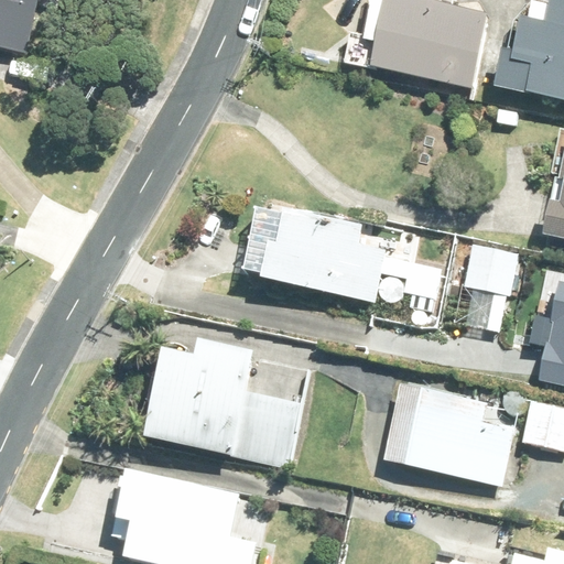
[(0,0),(0,44),(32,53),(45,0),(0,0)]
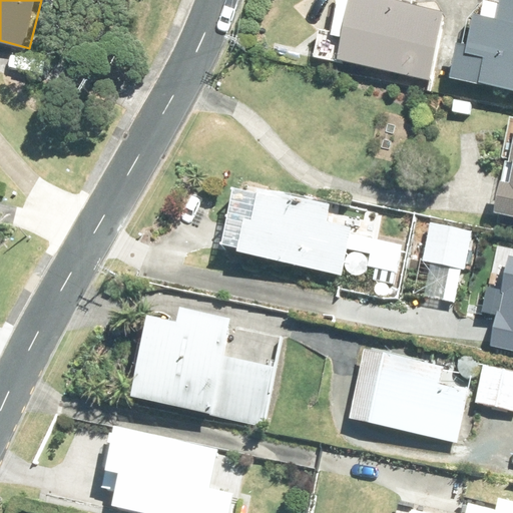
[(385,0),(336,0),(329,36),(343,39),(338,60),(430,80),(445,13),(385,0)]
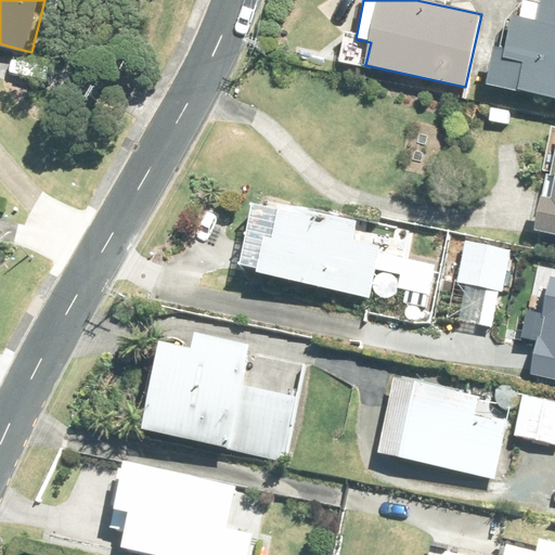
[(494,48),(487,87),(554,100),(554,0),(541,0),(537,21),(513,15),(506,49),(494,48)]
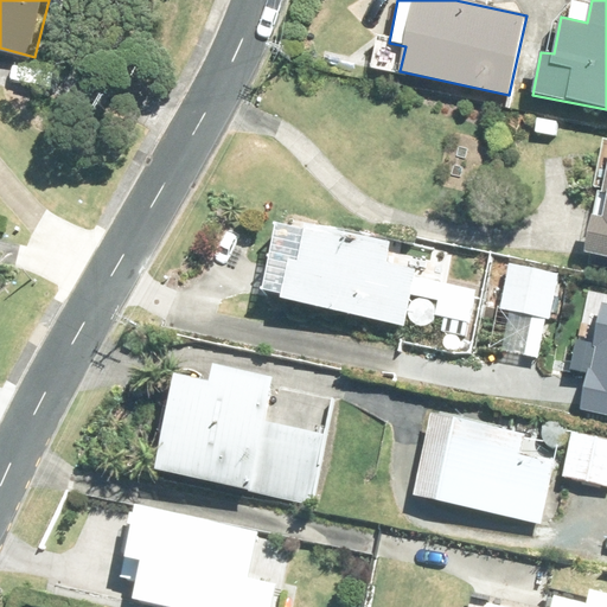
[(538,116),(536,132),(556,135),(560,121),(538,116)]
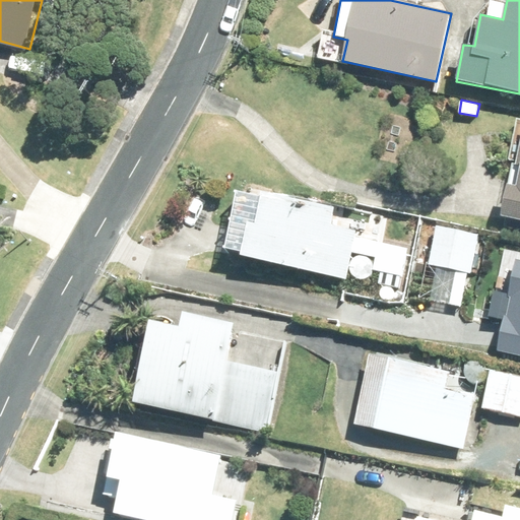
[(519,116),(518,116),(510,158),(514,160),(504,209),(511,210),(508,225),(519,228),(519,116)]
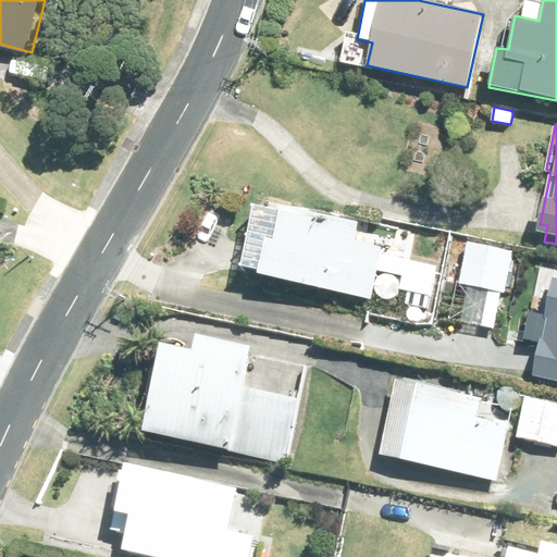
[(257,275),(370,299),(381,248),(354,243),(358,223),(281,207),(273,240),(264,239),(257,275)]
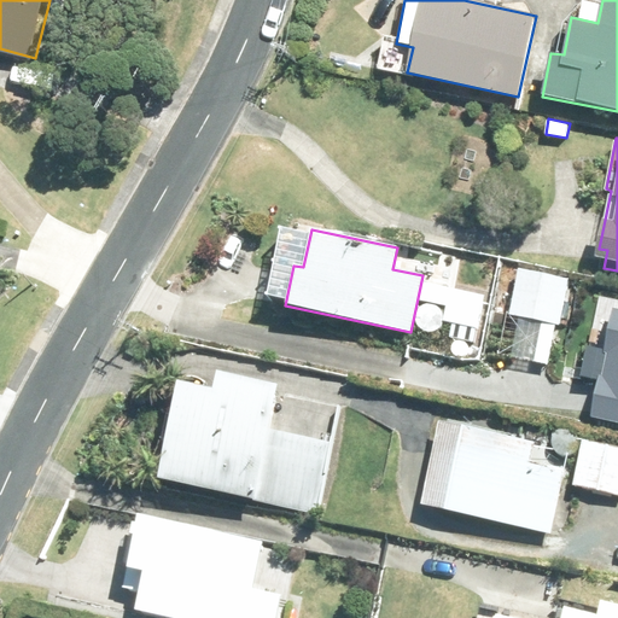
[(519,269),(509,315),(558,325),(567,279),(519,269)]
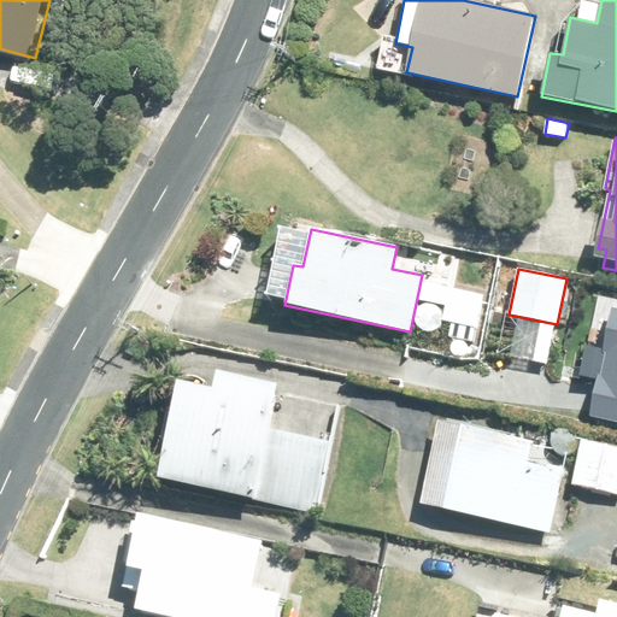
[(477,325),(483,295),(453,287),(446,318),(451,321),(475,325),(477,325)]
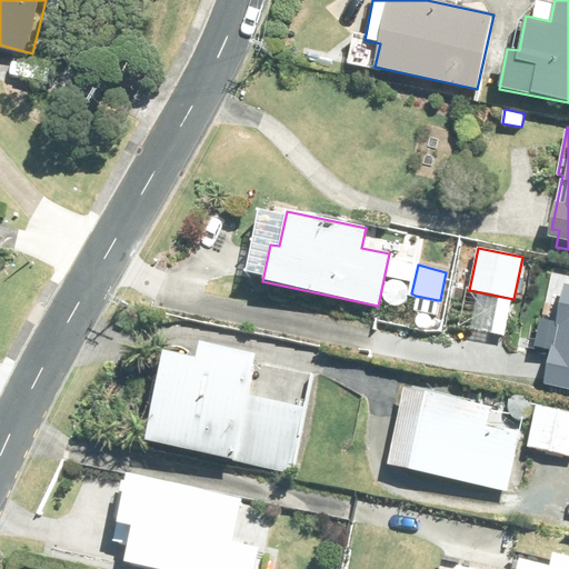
[(568,283),(567,283),(547,382),(568,387),(568,283)]
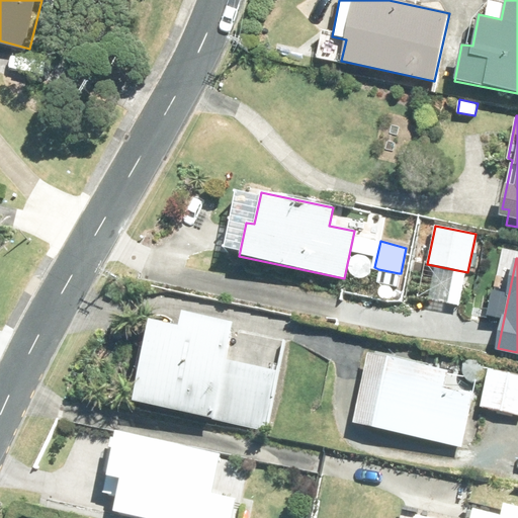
[(378,269),(375,282),(396,286),(399,273),(378,269)]
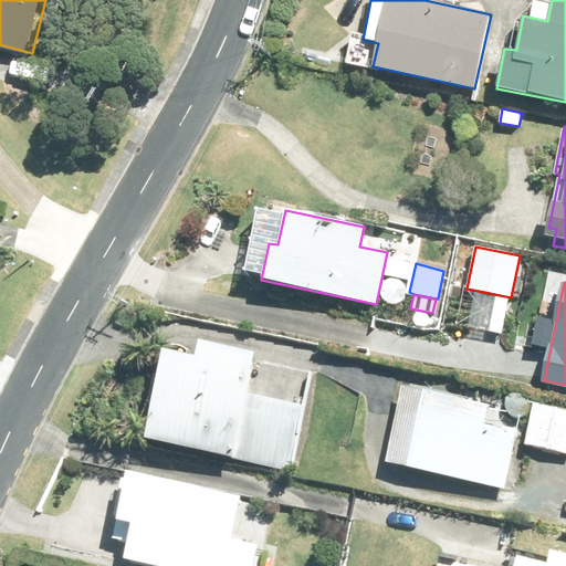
[(163,349),(144,438),(290,470),(304,406),(245,394),(255,352),(198,339),(194,357),(163,349)]
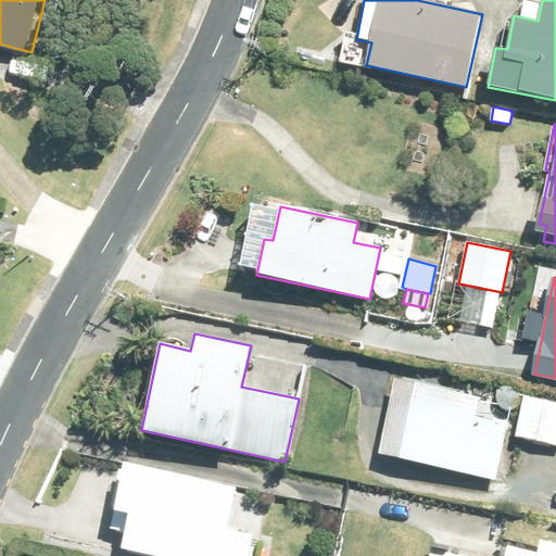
[(380,454),(495,480),(508,422),(475,415),(479,397),(394,378),(380,454)]
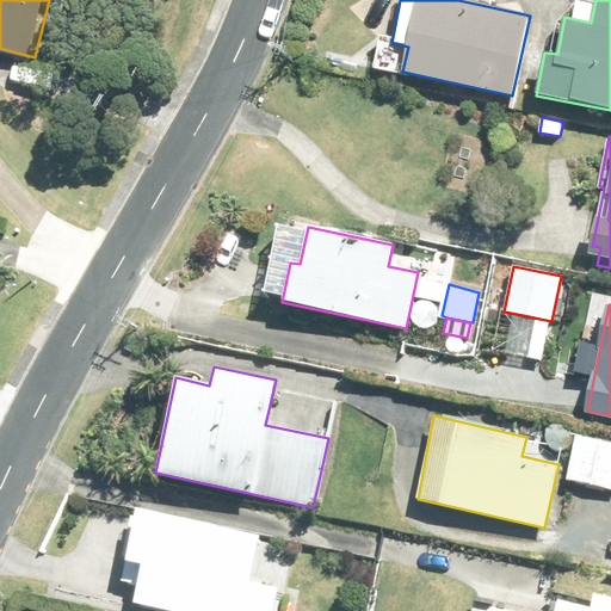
[(610,442),(576,434),(567,481),(610,489),(610,442)]
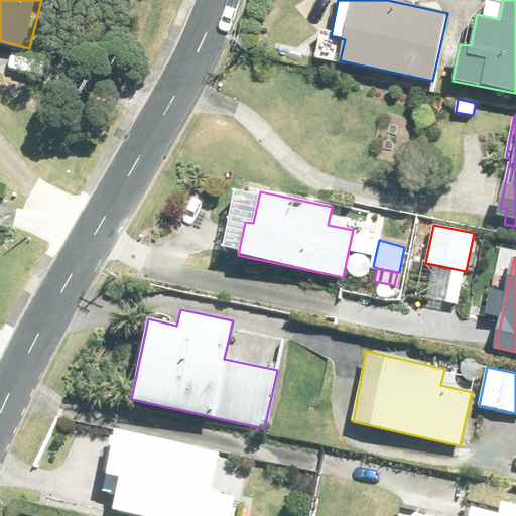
[(218,458),(116,435),(107,476),(123,479),(116,511),(139,515),(228,515),(232,499),(210,495),(218,458)]
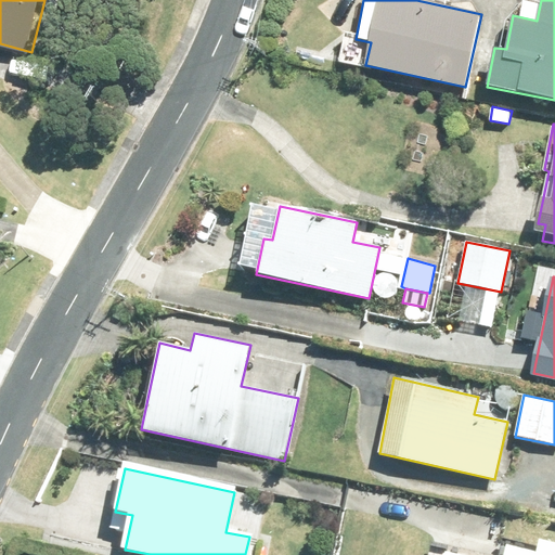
[(447,554),(554,554),(554,544),(539,541),(537,552),(506,545),(504,554),(451,554),(448,554),(447,554)]
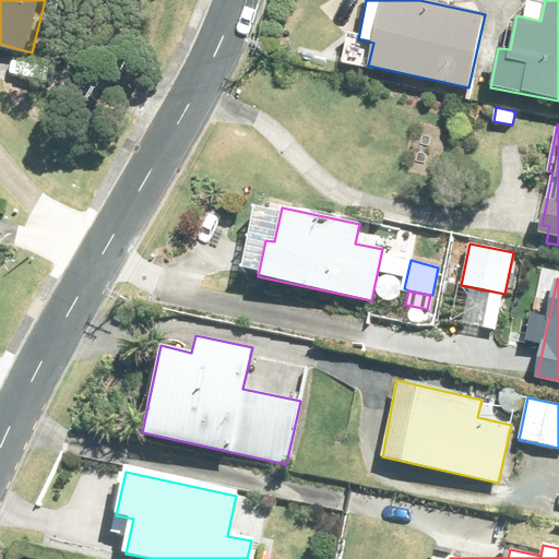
All buildings are outlined.
